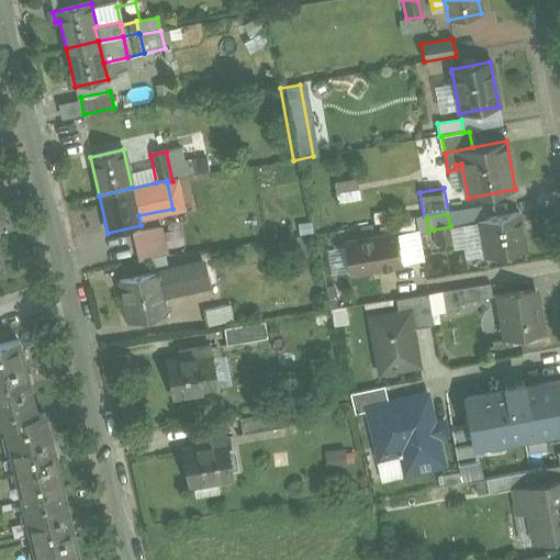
[(519,213),(478,221),(484,258),(526,250),(519,213)]
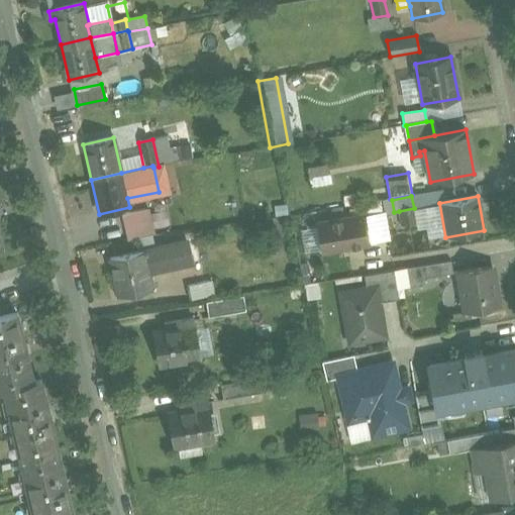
[(414,208),(399,211),(402,226),(416,223),(414,208)]
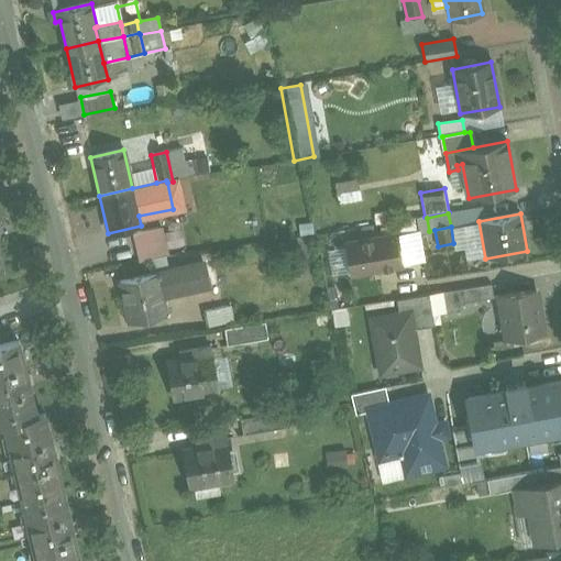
[(156,228),(131,233),(136,262),(163,256),(156,228)]
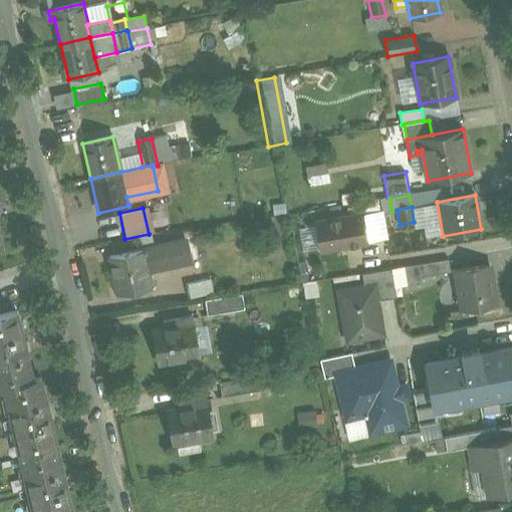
[(360,215),(315,223),(320,250),(365,243),(360,215)]
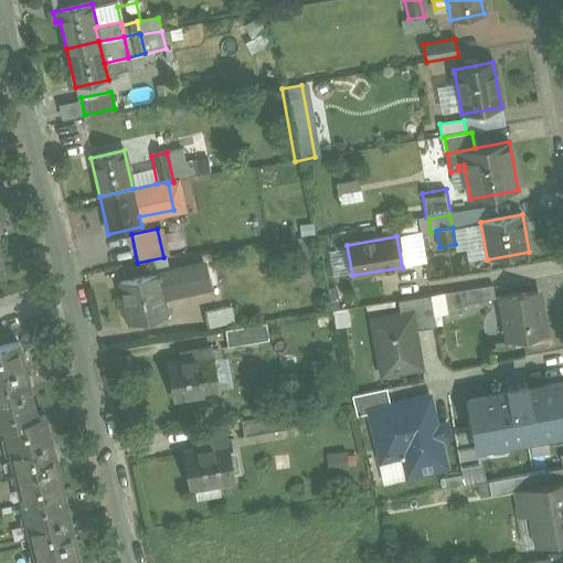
[(194,266),(156,274),(156,275),(161,299),(200,290),(194,266)]
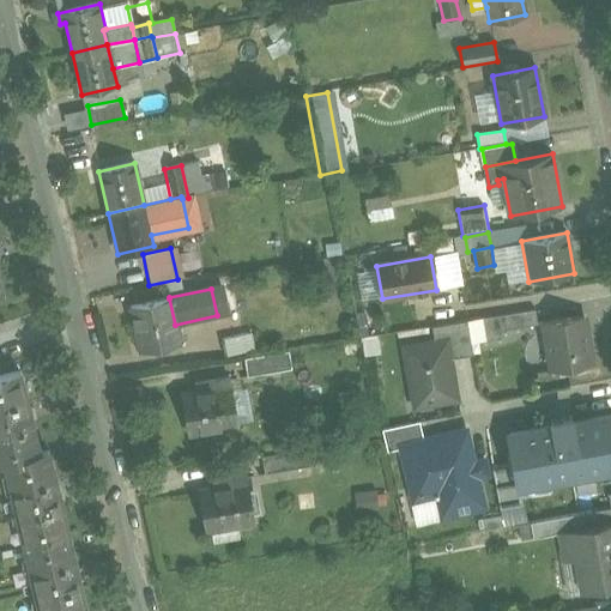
[(169,298),(129,308),(140,352),(180,343),(175,325),(169,298)]
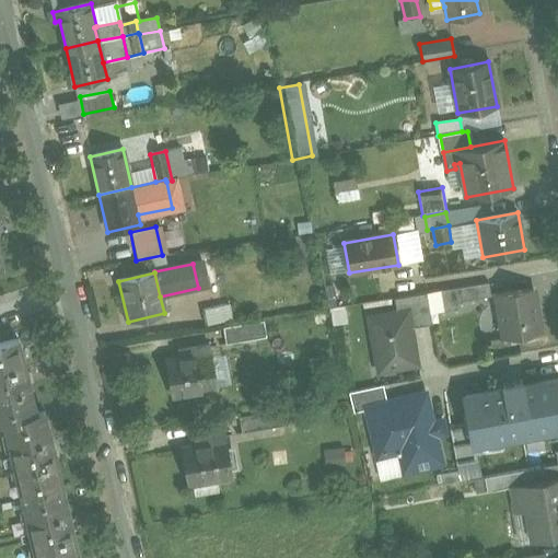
[(488,283),(439,291),(442,311),(460,309),(458,302),(490,297),(488,283)]
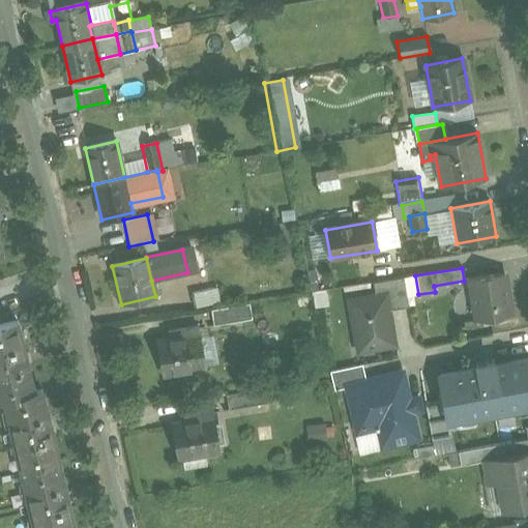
[(503,273),(469,279),(476,320),(509,314),(503,273)]
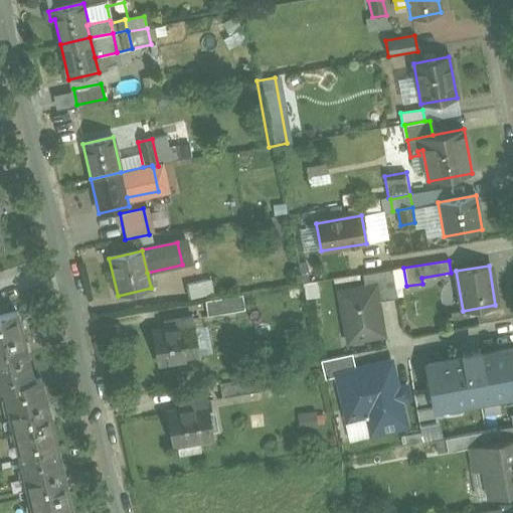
[(391,270),(362,275),(364,287),(374,285),(377,301),(396,298),(391,270)]
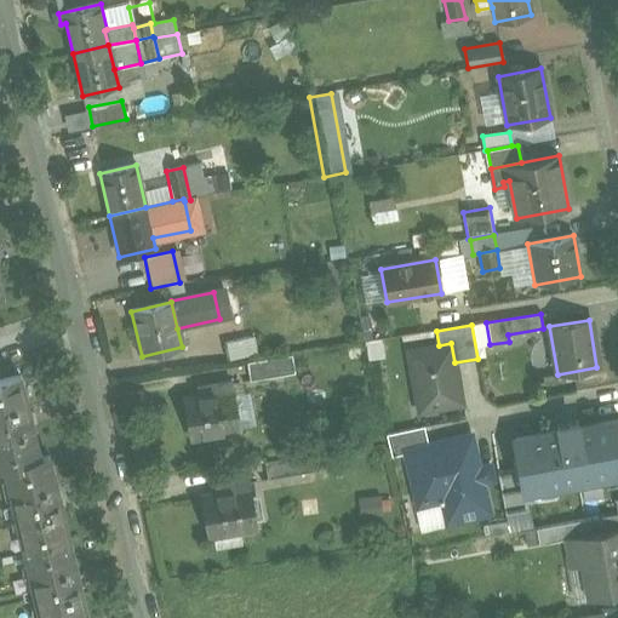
[(253,338),(224,344),(228,361),(257,354),(253,338)]
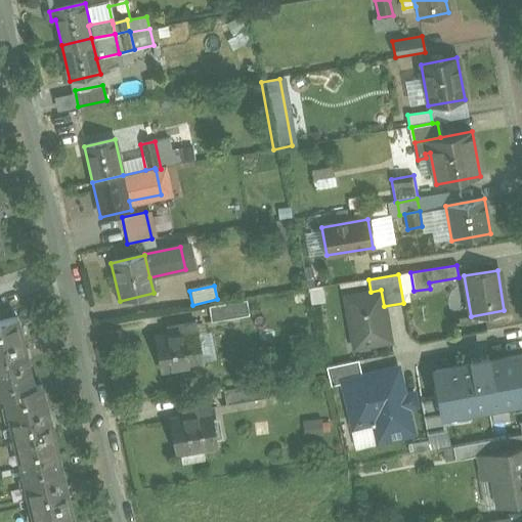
[(371,292),(344,296),(352,340),(368,337),(371,345),(390,342),(384,306),(381,290),(371,292)]
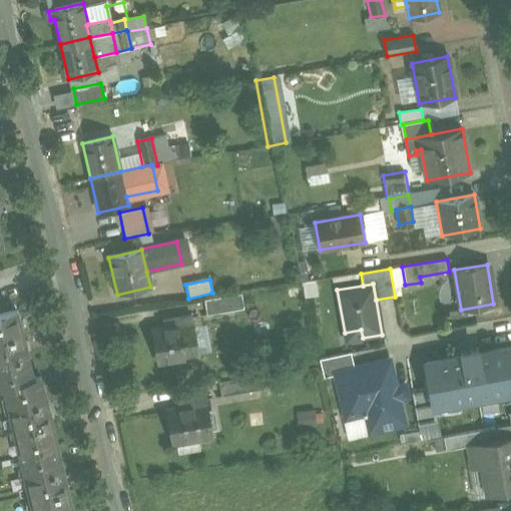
[(240,294),(203,300),(206,315),(243,309),(240,294)]
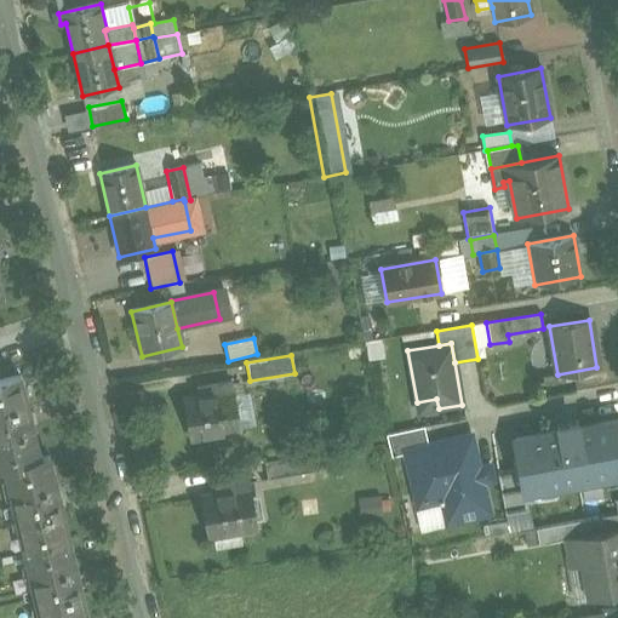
[(57,493),(47,456),(39,457),(18,376),(0,379),(0,469),(6,468),(41,617),(85,617),(78,588),(80,587),(76,576),(75,576),(59,504),(61,504),(58,492),(57,493)]
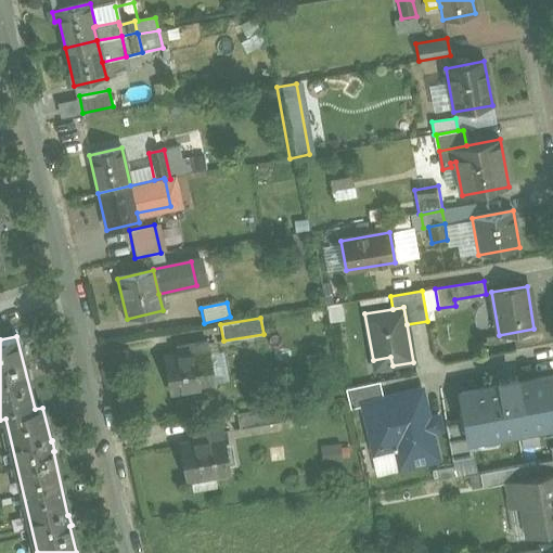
[(204,343),(178,347),(178,345),(175,346),(177,355),(166,357),(165,355),(162,356),(169,393),(172,393),(172,391),(211,384),(211,385),(214,385),(205,341),(203,341),(204,343)]
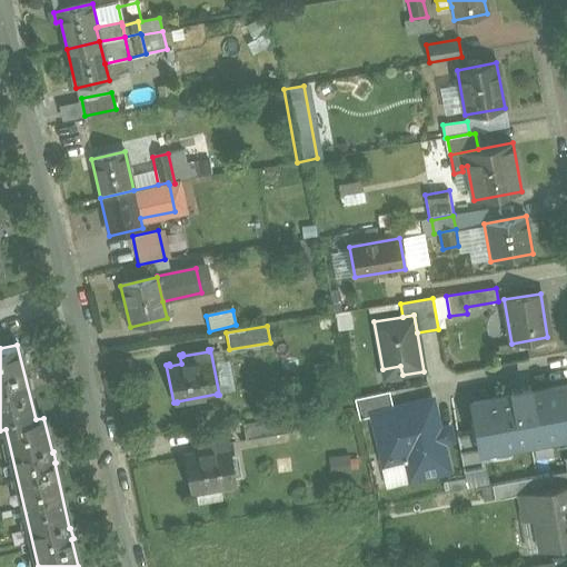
[(566,388),(474,407),(483,456),(566,439),(566,388)]
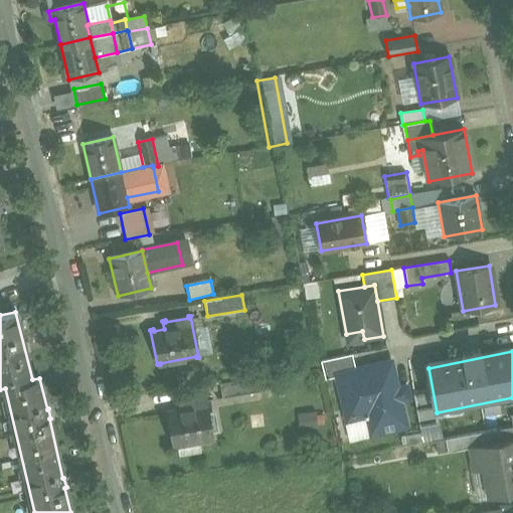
[(351,354),(320,361),(324,379),(336,376),(336,375),(355,370),(351,354)]
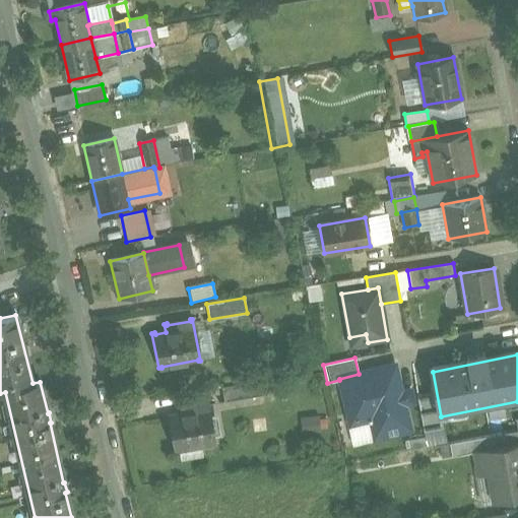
[(359,374),(339,379),(339,380),(347,414),(368,409),(370,418),(368,419),(369,422),(370,422),(374,438),(409,429),(394,366),(359,374)]
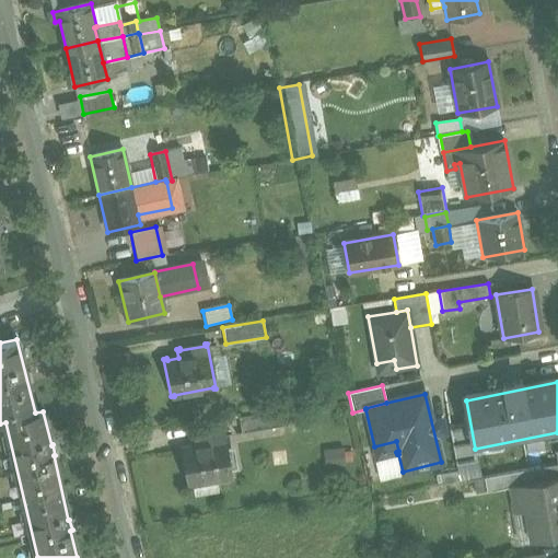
[(281,409),(239,417),(242,433),(285,427),(281,409)]
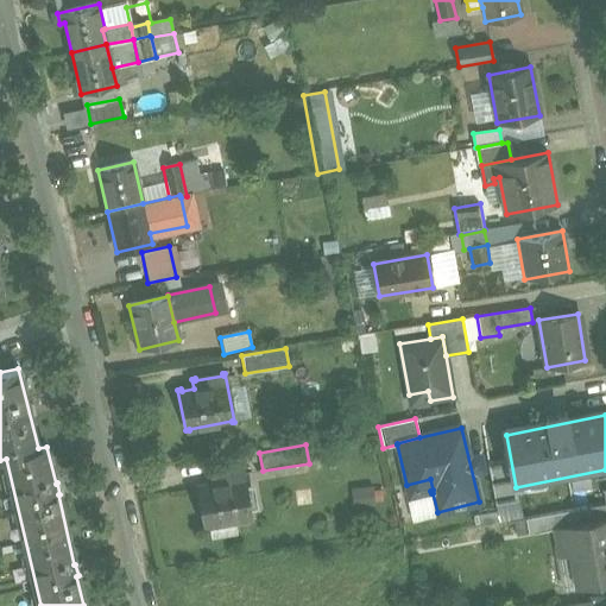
[(241,471),(212,474),(212,473),(210,473),(212,484),(197,486),(197,484),(196,484),(203,528),(207,526),(206,524),(229,521),(229,519),(250,517),(250,518),(251,518),(242,468),(240,468),(241,471)]
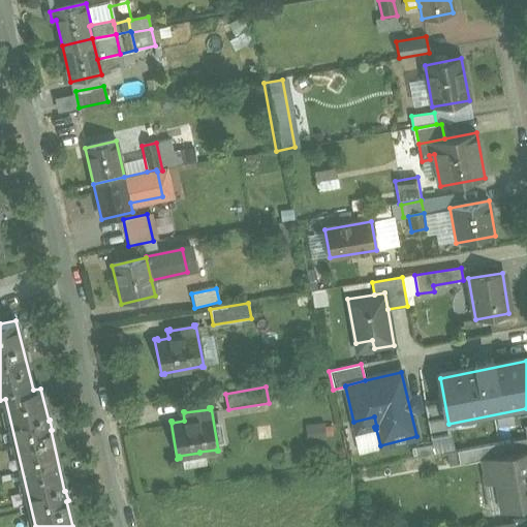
[(526,437),(509,441),(512,454),(526,451),(526,437)]
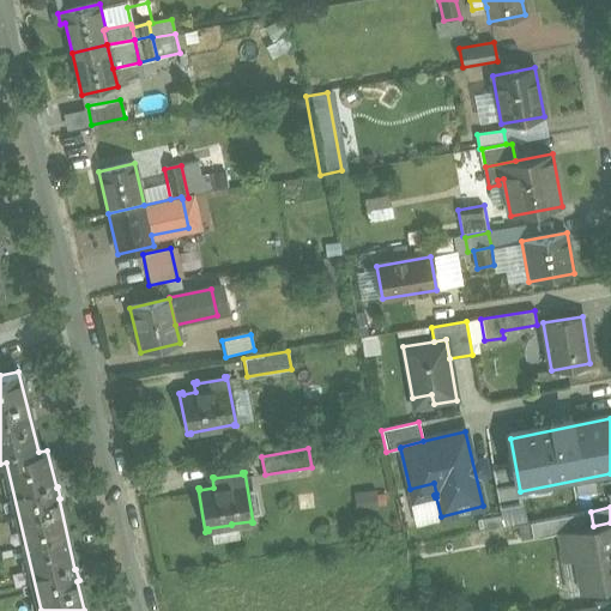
[(514,509),(491,513),(494,528),(508,527),(510,539),(521,538),(520,527),(518,527),(514,509)]
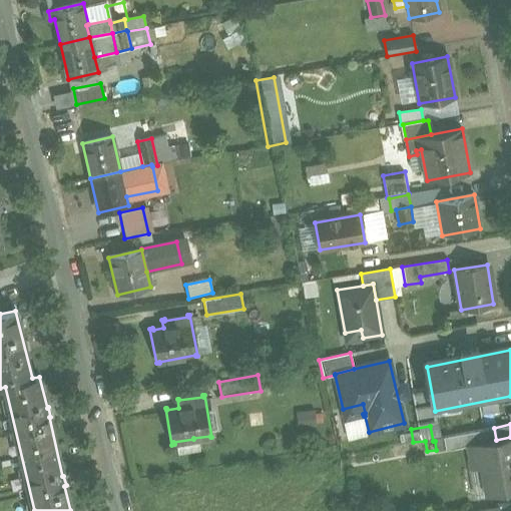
[(510,437),(496,440),(469,445),(473,468),(483,466),(488,494),(510,490),(510,437)]
